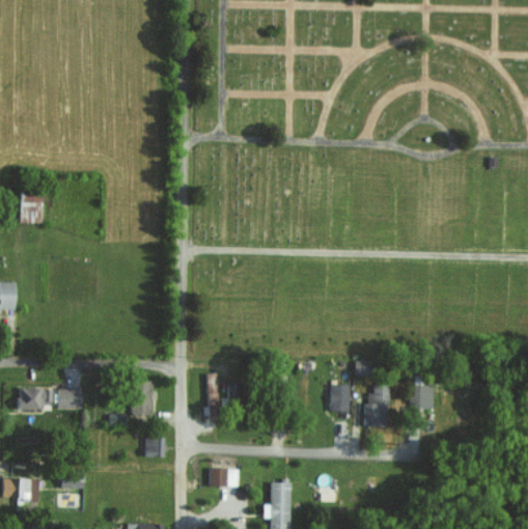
[(20,223),(42,224),(43,194),(21,193),(20,223)]
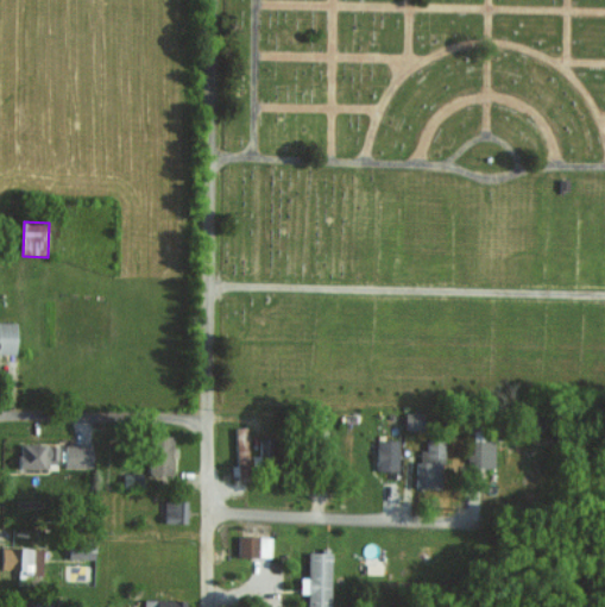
[(0,354),(18,355),(18,323),(0,321),(0,354)]
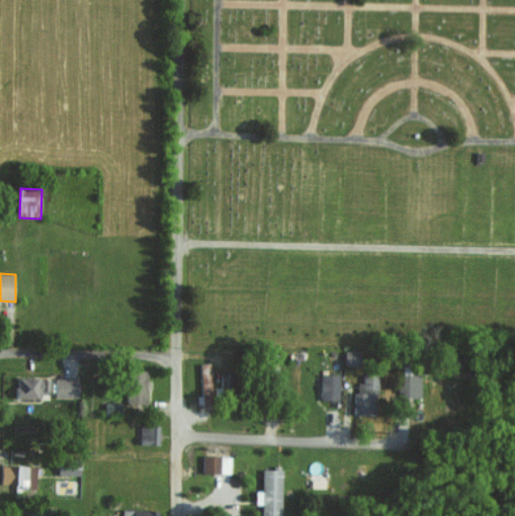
[(362,352),(346,352),(346,367),(361,367),(362,352)]
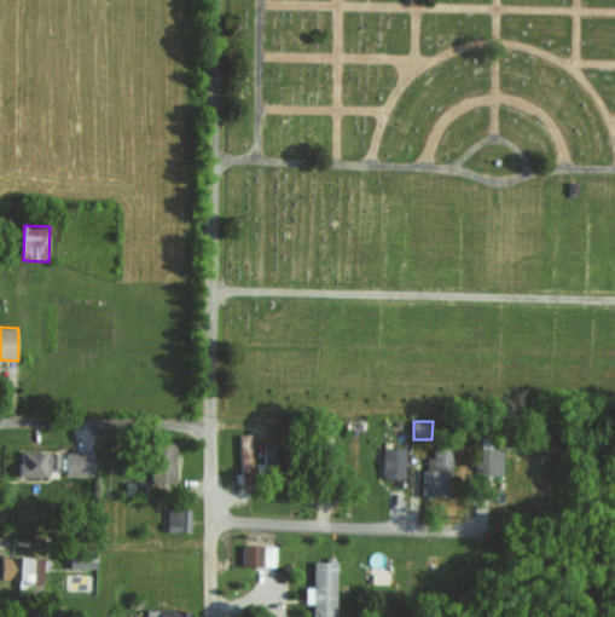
[(504,477),(504,449),(492,449),(492,440),(482,440),(482,461),(479,461),(477,477),(504,477)]
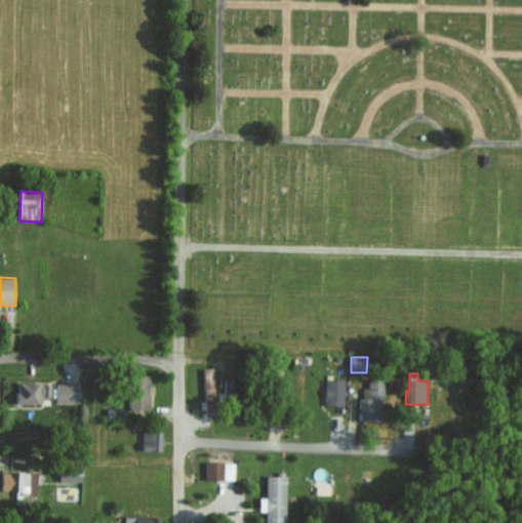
[(130,408),(151,409),(151,376),(131,376),(130,408)]
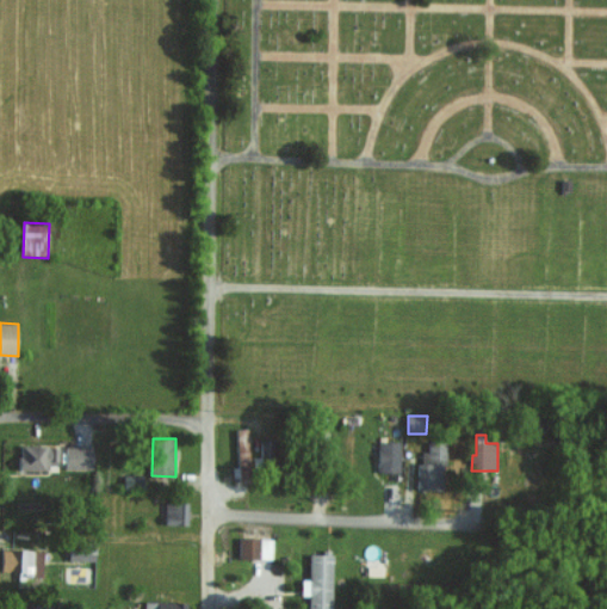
[(262,468),(276,467),(274,442),(261,442),(262,468)]
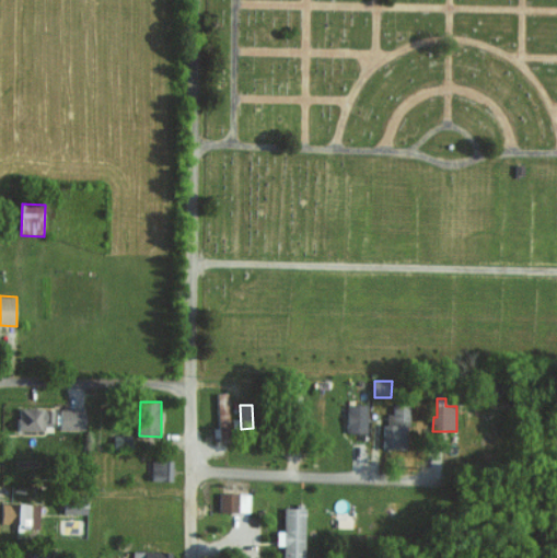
[(348,434),(369,434),(369,406),(348,405),(348,434)]
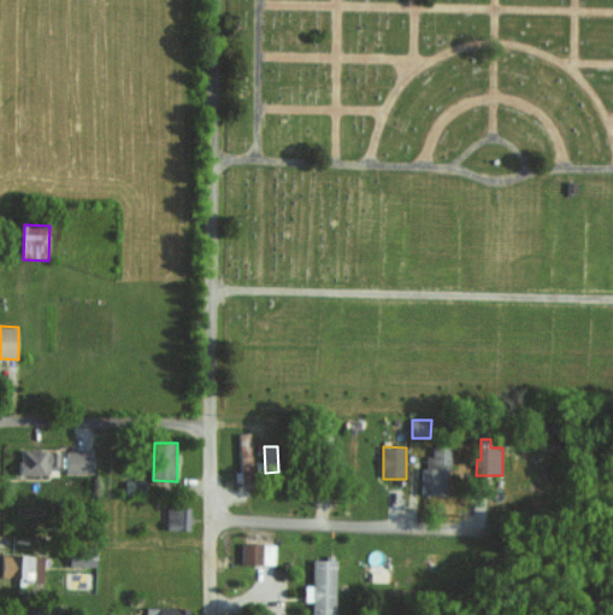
[(252,447),(242,447),(242,476),(253,476),(252,447)]
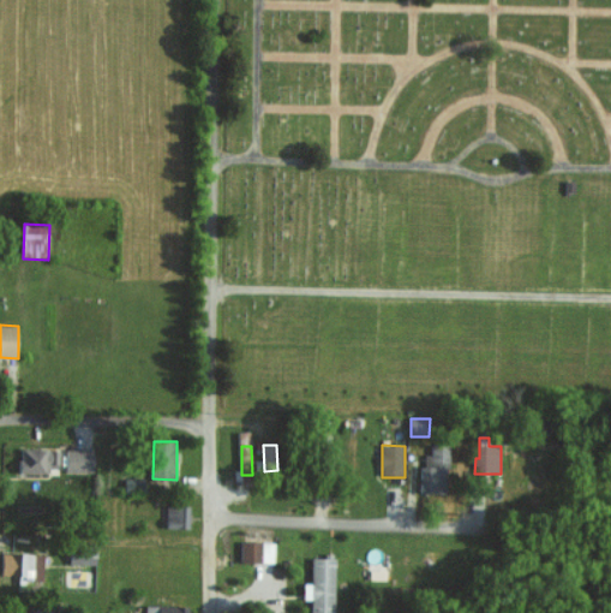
[(423,494),(449,494),(450,446),(432,446),(432,456),(424,456),(423,494)]
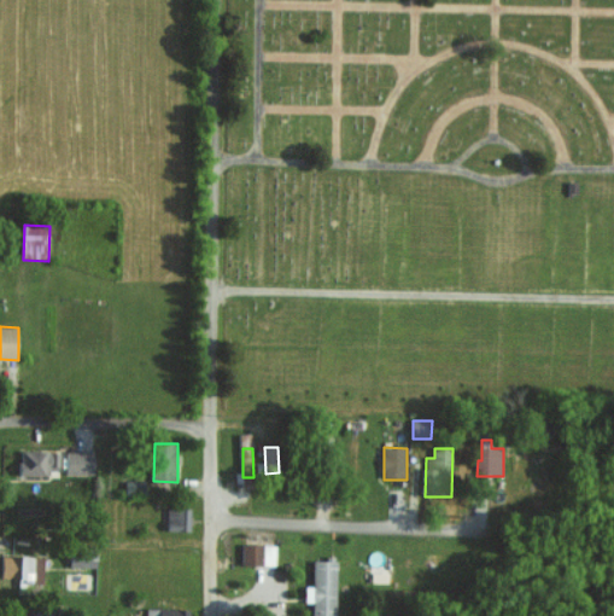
[(59,476),(60,452),(22,452),(21,475),(59,476)]
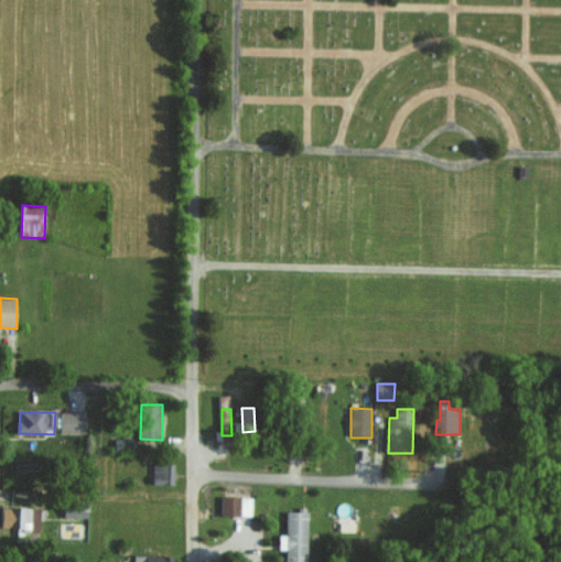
[(88,414),(63,413),(62,433),(87,434),(88,414)]
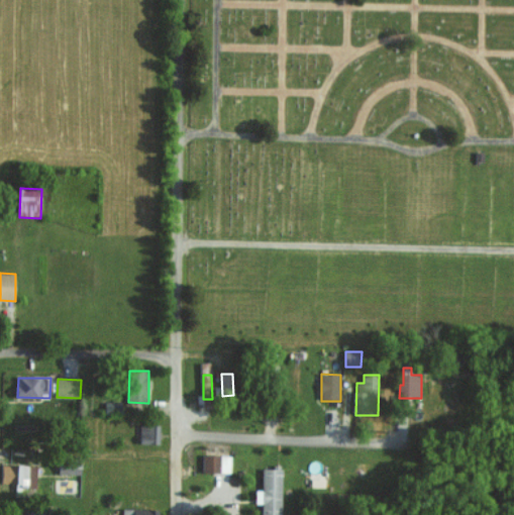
[(122,403),(106,403),(106,414),(122,415),(122,403)]
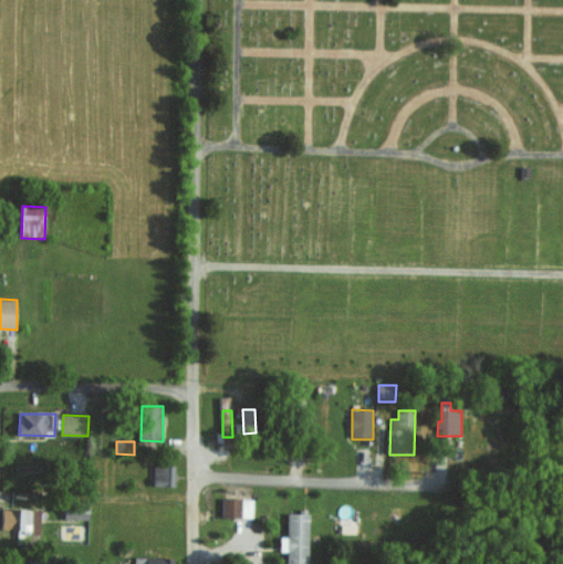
[(154,487),(175,488),(176,466),(155,466),(154,487)]
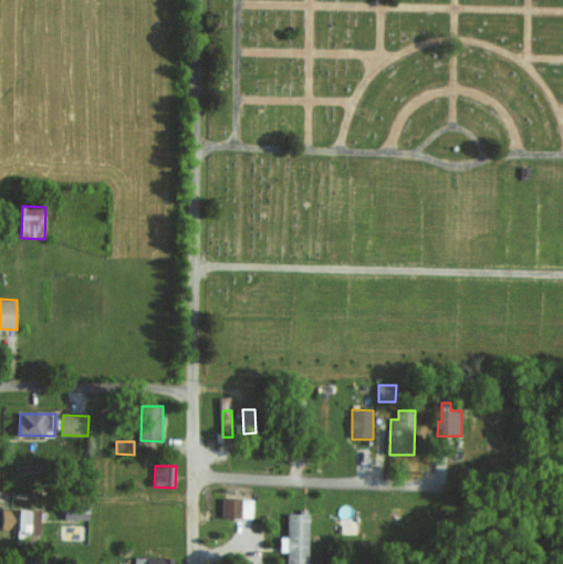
[(254,519),(254,500),(223,500),(223,519),(254,519)]
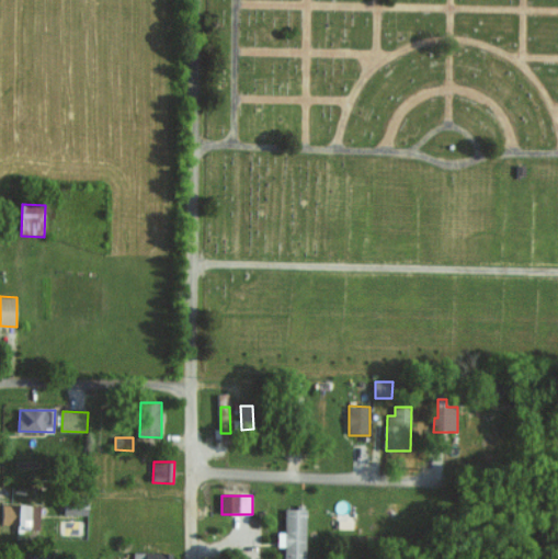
[(65,516),(88,516),(88,501),(65,501),(65,516)]
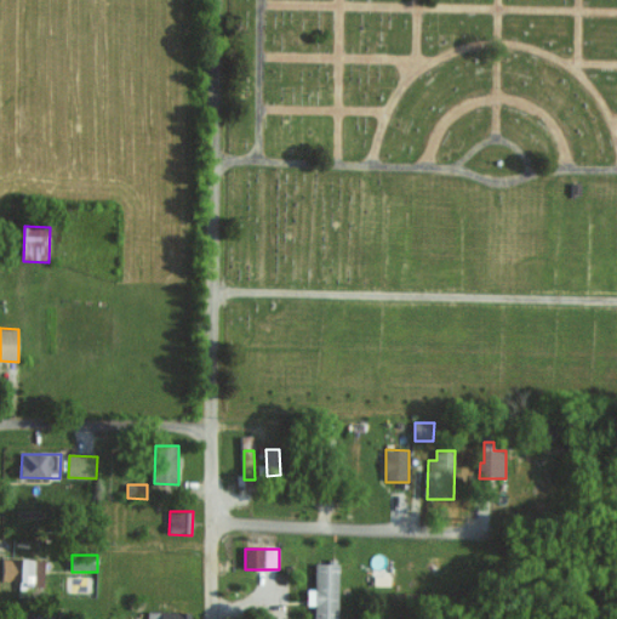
[(46,560),(3,560),(3,583),(45,583),(46,560)]
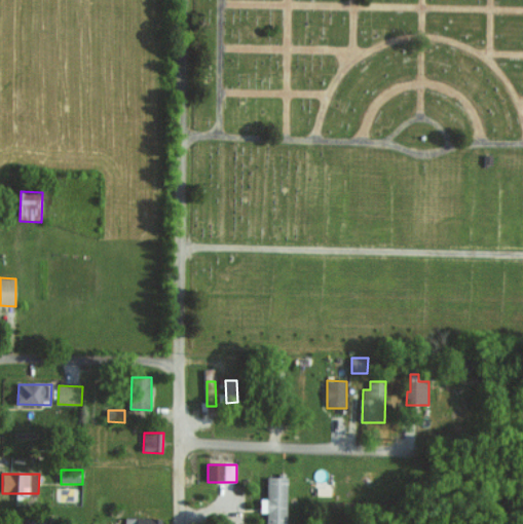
[(287,523),(288,476),(268,476),(267,499),(261,499),(261,513),(267,514),(267,523),(287,523)]
